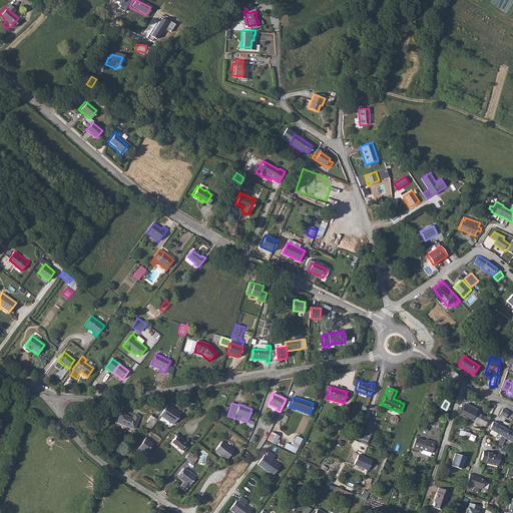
[(167,405),(160,415),(173,424),(180,413),(167,405)]
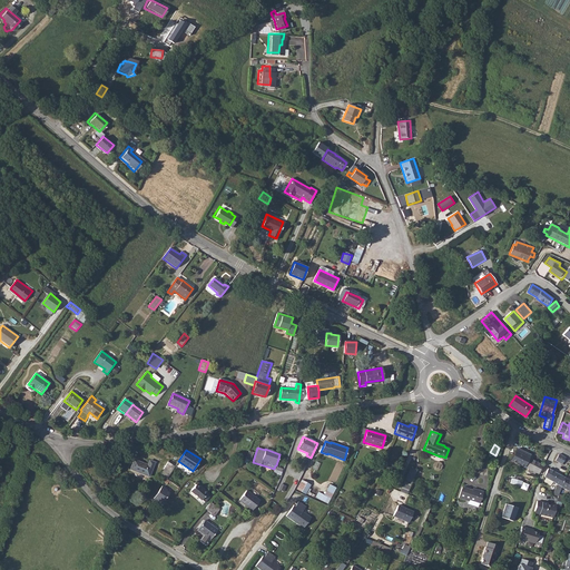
[(536,472),(538,473),(542,465),(516,451),(511,460),(528,468),(527,471),(533,475),(536,472)]
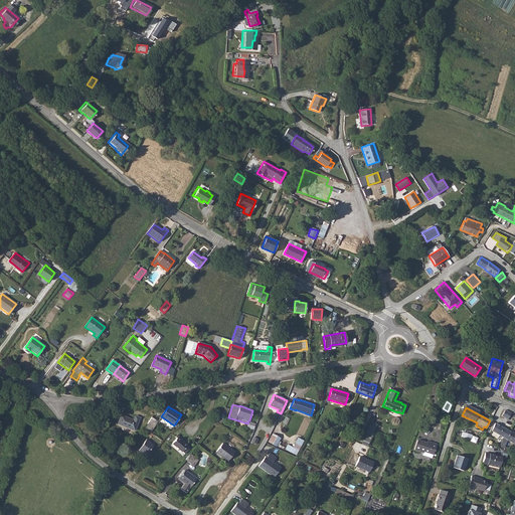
[(511,412),(502,408),(498,414),(507,419),(511,412)]
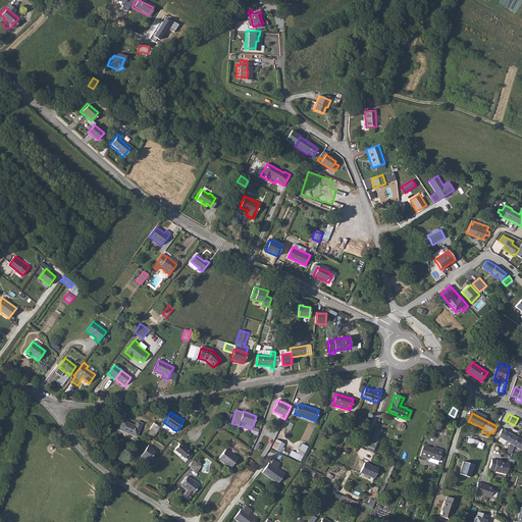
[(222,423),(220,426),(223,429),(229,420),(225,417),(224,420),(222,423)]
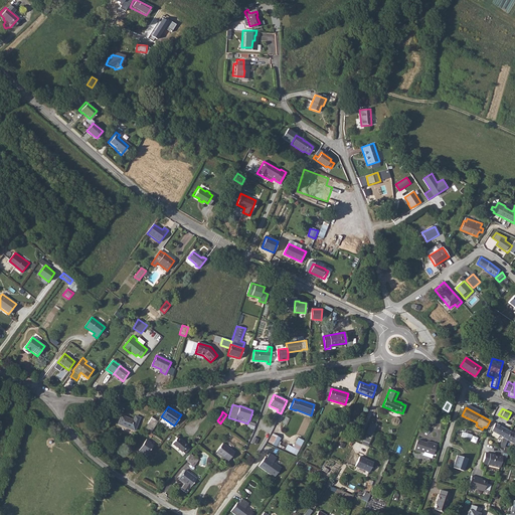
[(121,415),(118,423),(134,431),(140,417),(135,416),(133,420),(121,415)]
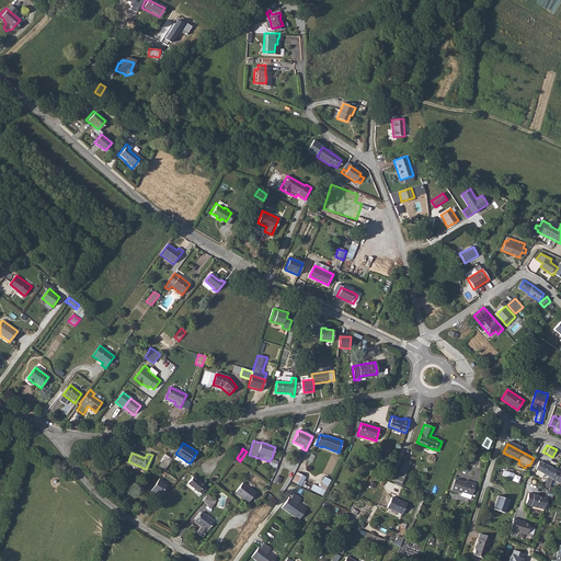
[(164,455),(159,462),(167,467),(172,459),(164,455)]
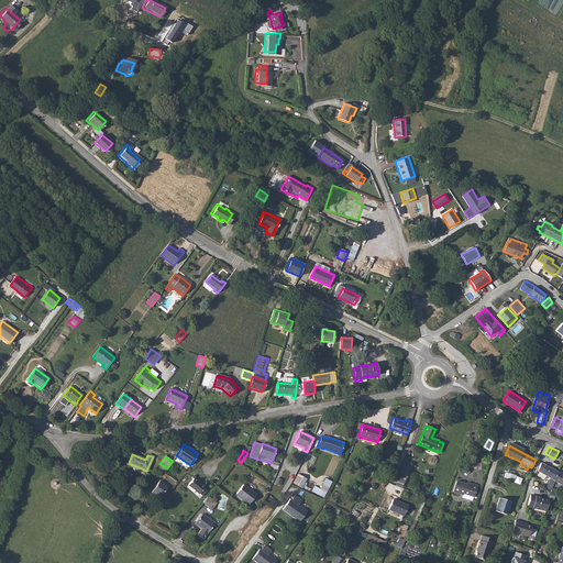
[(405,462),(400,473),(406,475),(411,464),(405,462)]
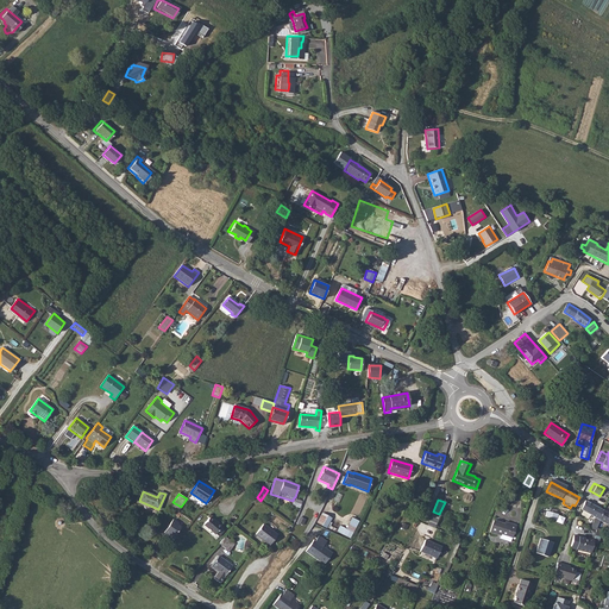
[(585,500),(581,509),(583,510),(581,514),(588,519),(590,515),(595,518),(600,520),(603,509),(585,500)]
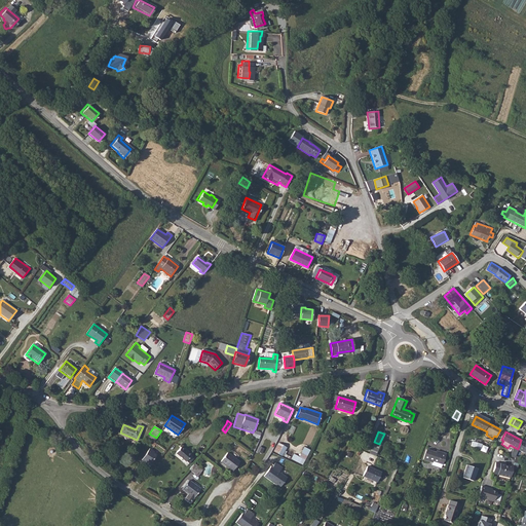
[(486,451),(488,446),(473,441),(471,446),(486,451)]
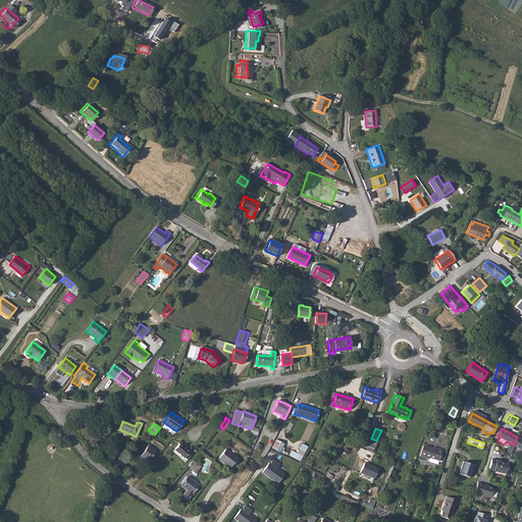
[(271,448),(279,452),(281,450),(284,444),(276,439),(271,448)]
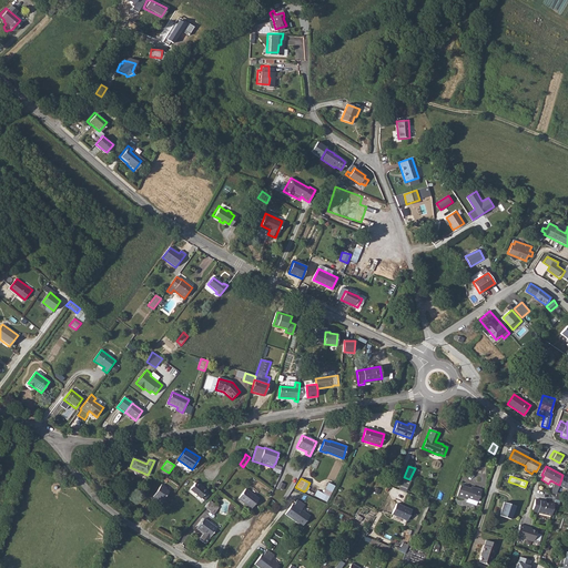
[(318,489),(315,495),(327,501),(335,486),(328,482),(323,493),(318,489)]
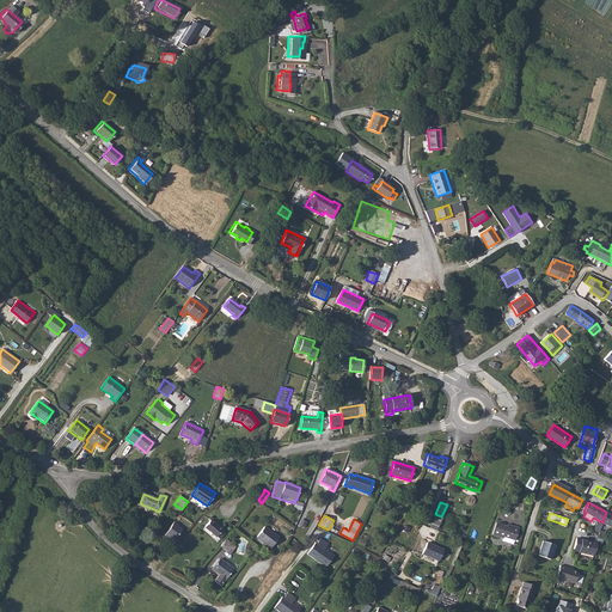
[(204,527),(203,530),(210,537),(212,534),(216,537),(220,539),(225,533),(221,531),(222,530),(210,520),(204,527)]
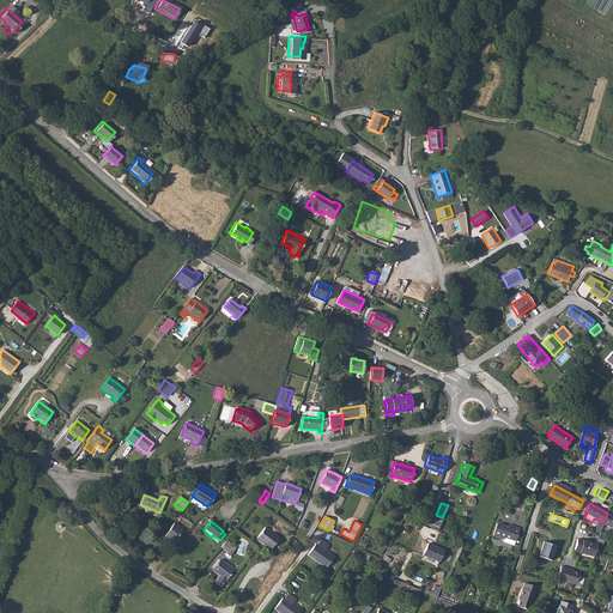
[(174,523),(164,536),(168,539),(169,538),(175,541),(182,530),(178,528),(180,527),(174,523)]
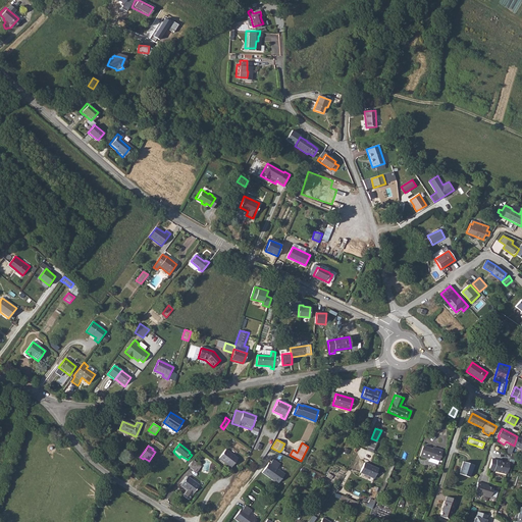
[(423,446),(419,456),(429,459),(429,457),(433,459),(433,462),(437,463),(441,451),(432,448),(432,449),(431,450),(430,449),(430,448),(423,446)]
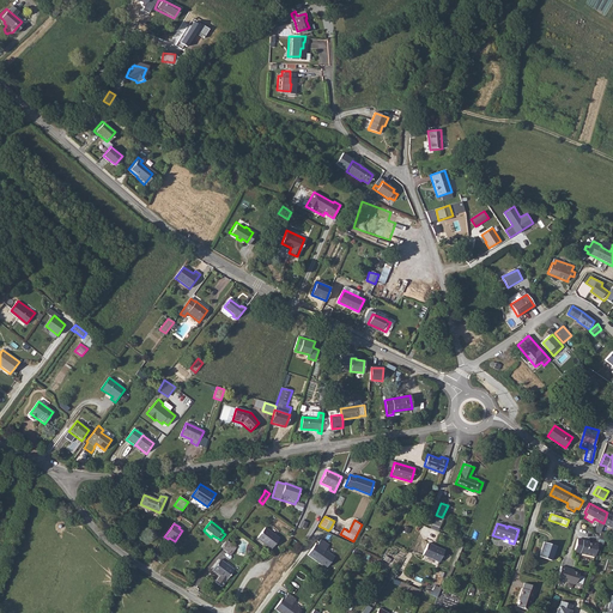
[(265,527),(256,538),(271,550),(279,538),(265,527)]
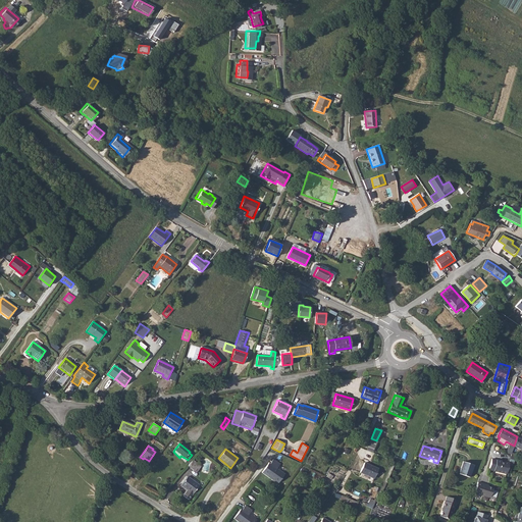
[(501,461),(491,459),(488,469),(506,473),(509,463),(506,462),(504,463),(501,462),(501,461)]
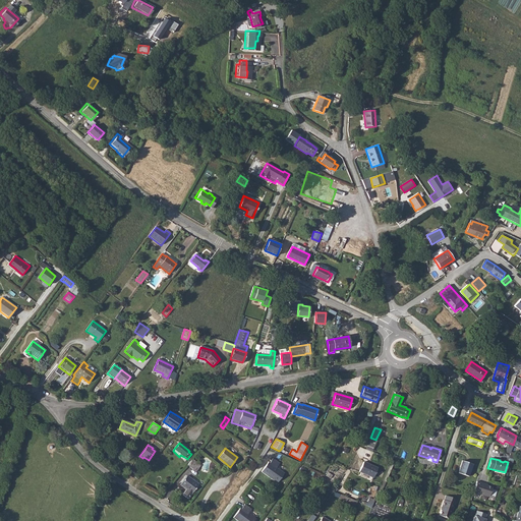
[(192,459),(187,465),(196,472),(201,465),(192,459)]
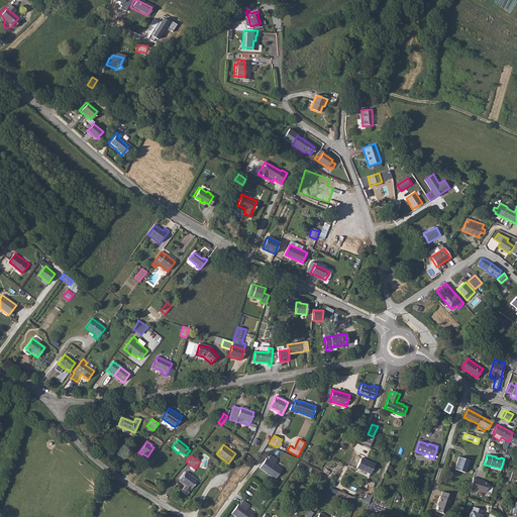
[(267,458),(260,469),(271,477),(272,476),(276,479),(282,470),(275,464),(278,459),(271,455),(268,459),(267,458)]
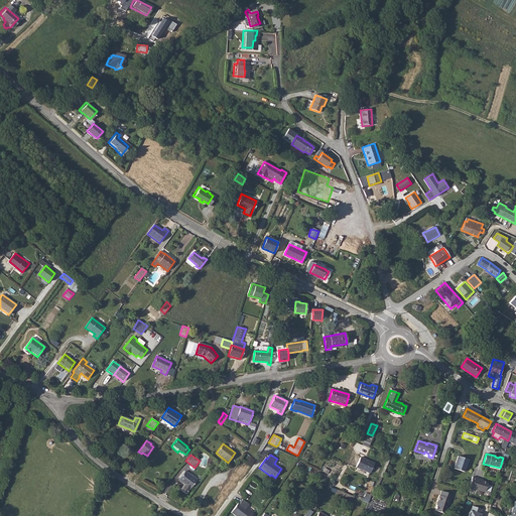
[(458,456),(454,469),(464,472),(468,460),(458,456)]
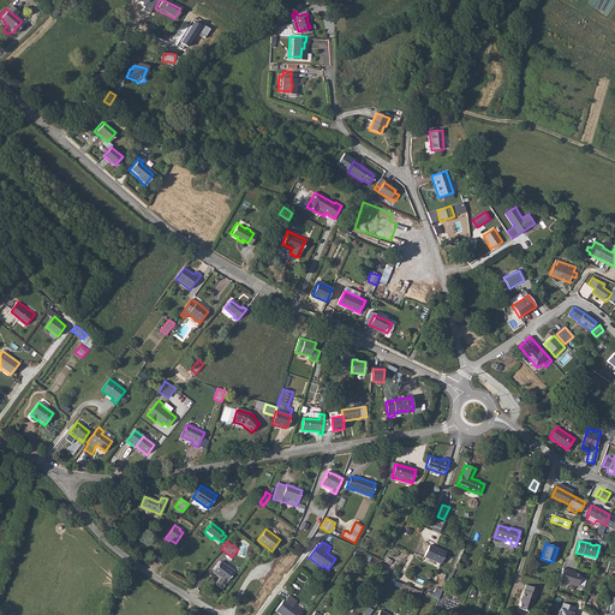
[(424,557),(440,565),(446,551),(429,544),(424,557)]
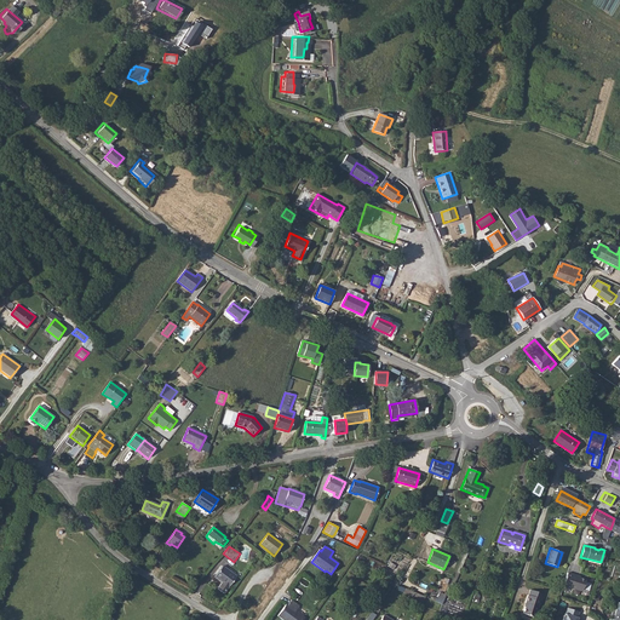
[(217,589),(224,593),(236,577),(223,566),(214,577),(222,583),(217,589)]
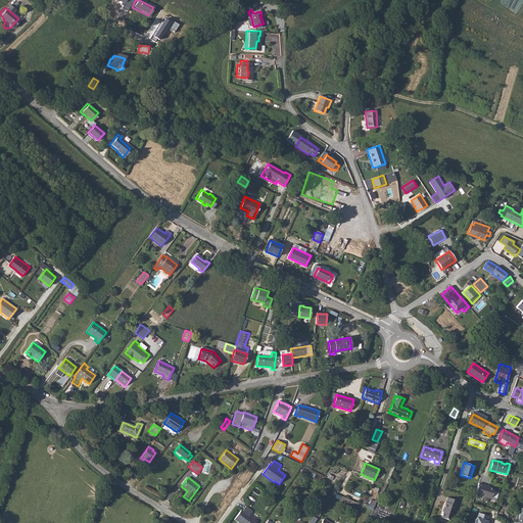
[(486,486),(478,484),(475,494),(489,500),(490,498),(493,490),(486,487),(486,486)]
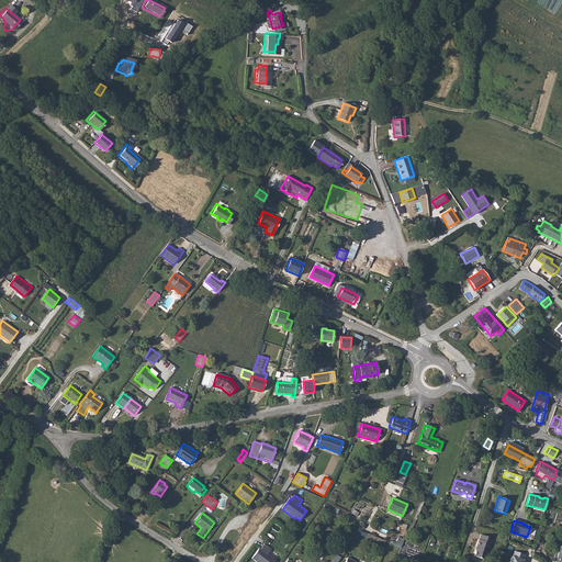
[(475,551),(473,557),(484,560),(490,544),(492,546),(493,539),(481,535),(479,540),(478,540),(474,551),(475,551)]
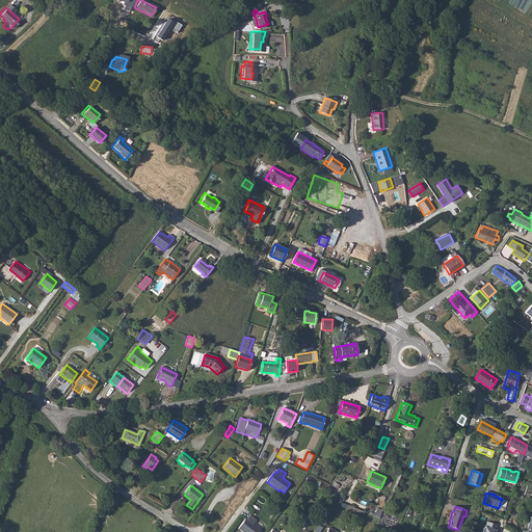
[(377,507),(374,515),(380,517),(383,510),(377,507)]
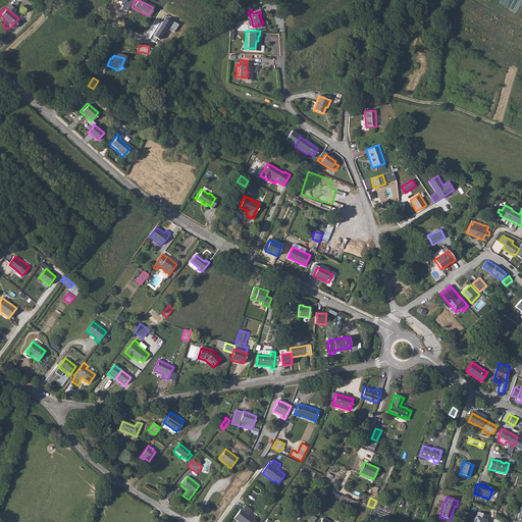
[(255,521),(257,520),(249,515),(252,511),(245,506),(242,510),(241,509),(233,519),(238,521),(255,521)]
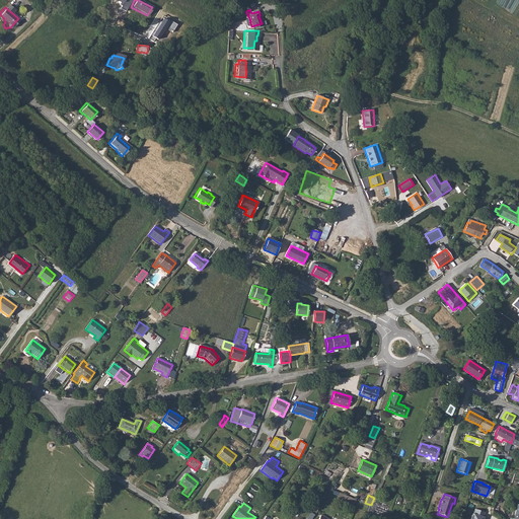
[(472,514),(470,518),(483,518),(484,518),(483,517),(484,513),(474,510),(473,514),(472,514)]
